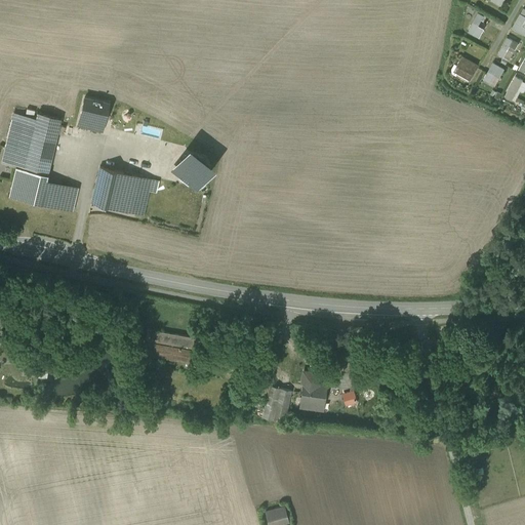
[(524,7),(513,27),(524,33),(524,7)]
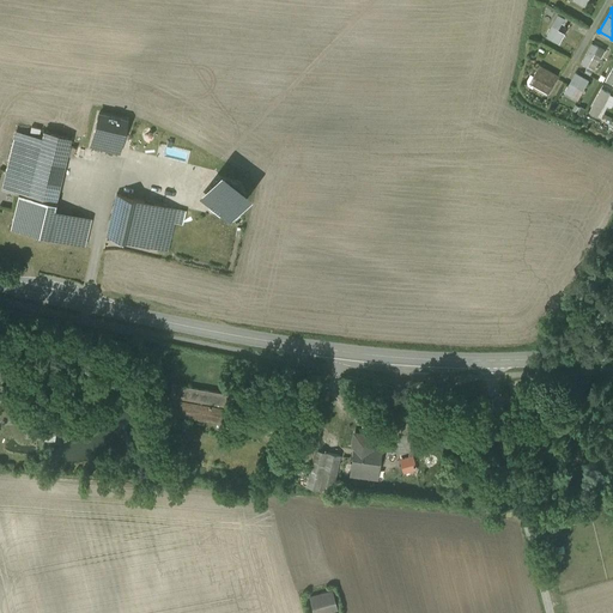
[(563,43),(568,32),(560,29),(566,17),(558,13),(548,37),(563,43)]
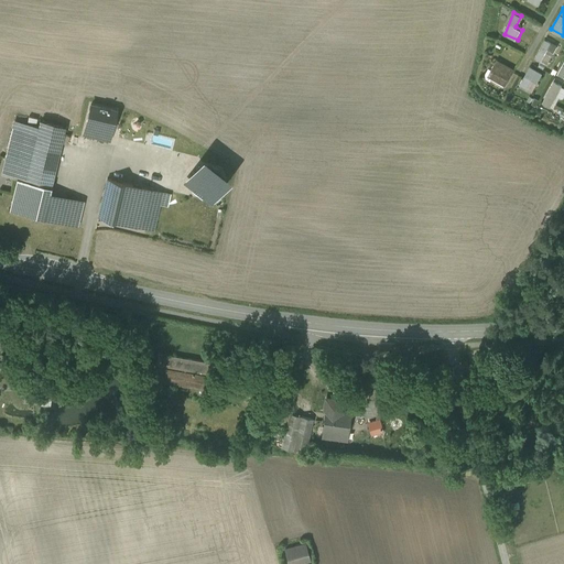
[(545,39),(537,57),(550,64),(559,45),(545,39)]
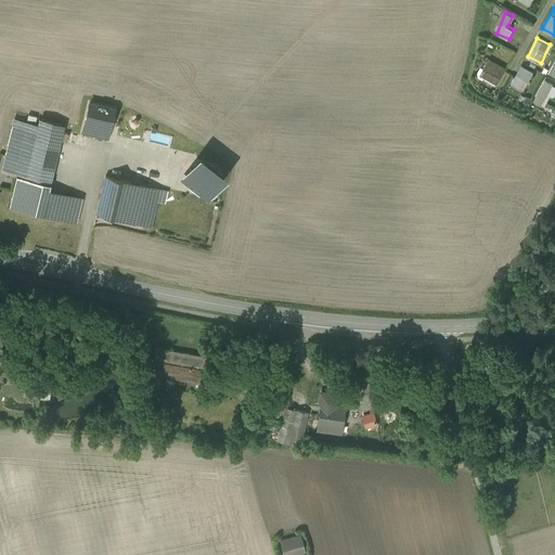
[(499,88),(508,66),(489,57),(479,79),(499,88)]
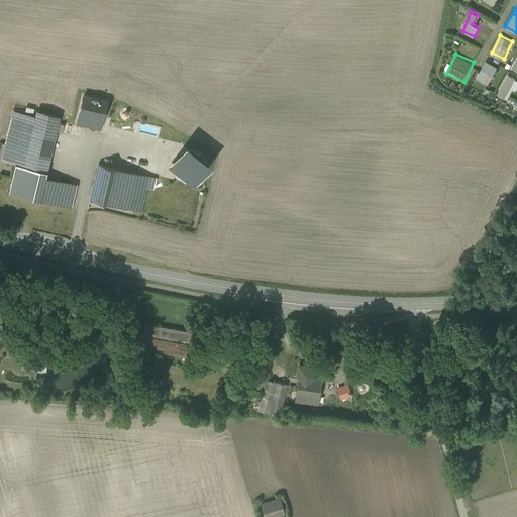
[(488,60),(477,77),(488,85),(499,67),(488,60)]
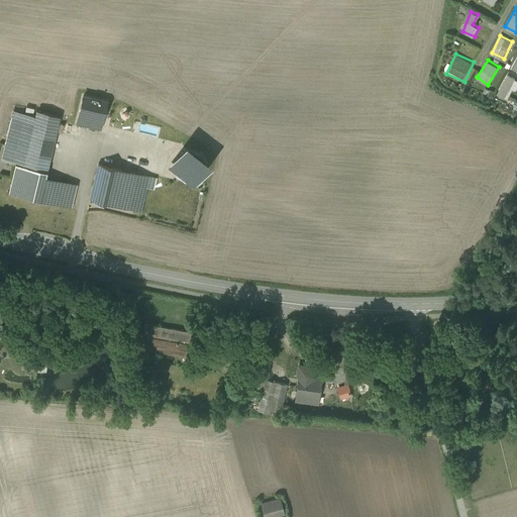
[(497,94),(509,101),(516,87),(516,78),(509,74),(497,94)]
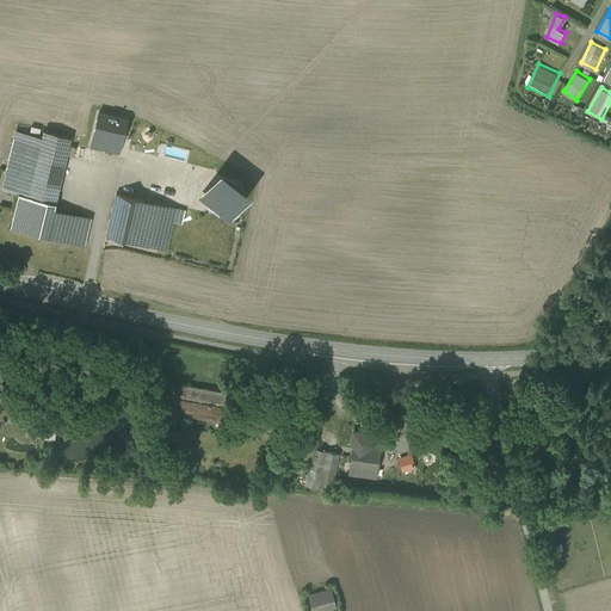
[(127,119),(98,112),(91,144),(118,152),(127,119)]
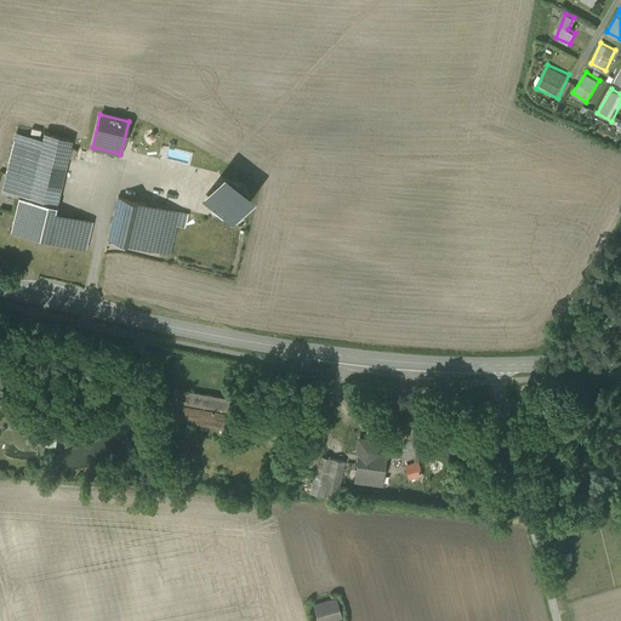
[(43,140),(15,132),(0,193),(18,197),(56,206),(73,138),(44,132),(43,140)]
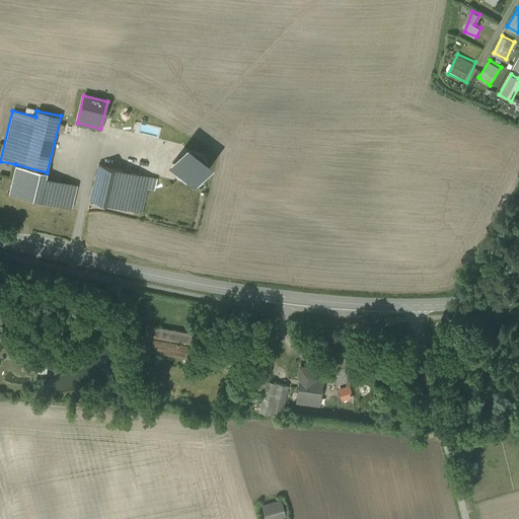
[(176,170),(179,175),(197,179),(202,176),(205,160),(203,155),(186,151),(180,154),(176,170)]
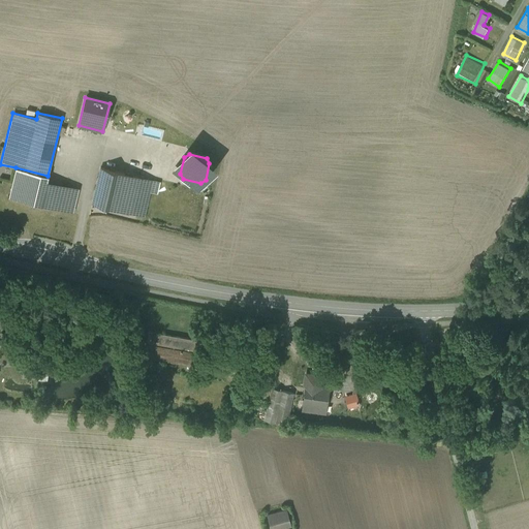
[(124,172),(100,166),(92,203),(107,207),(115,209),(124,172)]
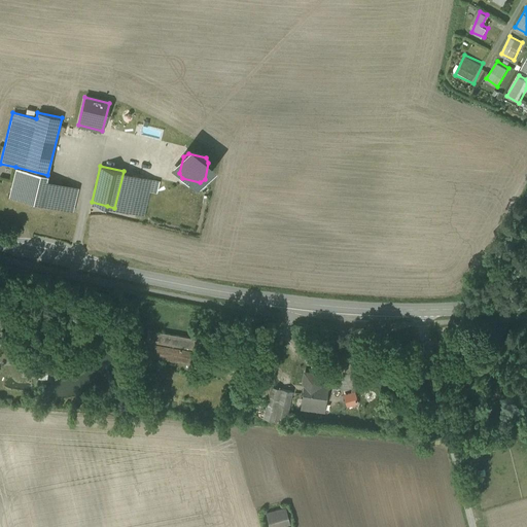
[(47,175),(15,167),(8,196),(57,207),(61,189),(70,191),(66,209),(73,211),(78,187),(46,179),(47,175)]
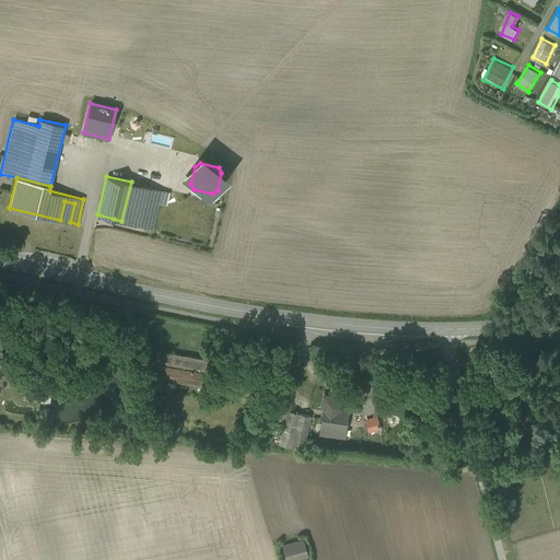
[(158,188),(131,182),(121,221),(148,226),(158,188)]
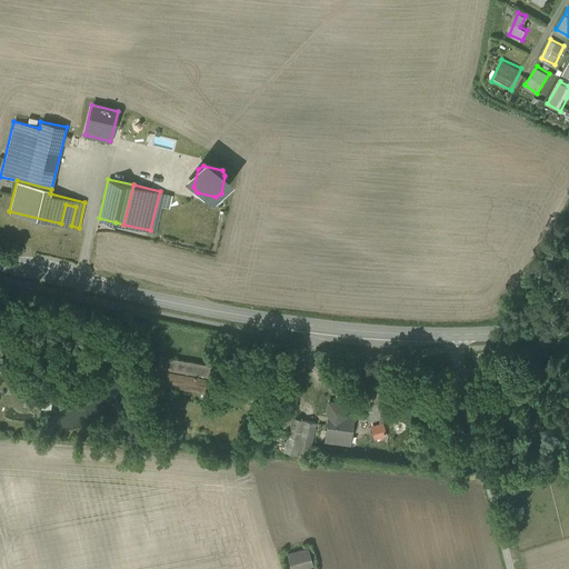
[(76,207),(66,205),(61,223),(71,226),(76,207)]
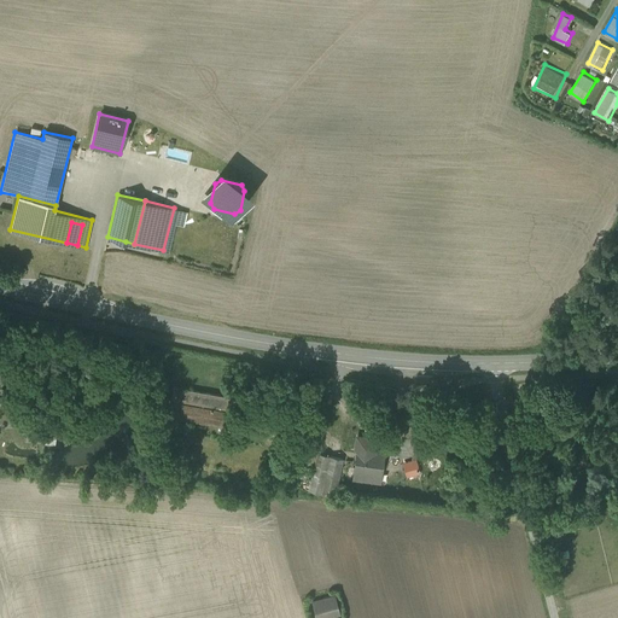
[(104,249),(116,252),(117,244),(124,246),(126,242),(108,237),(104,249)]
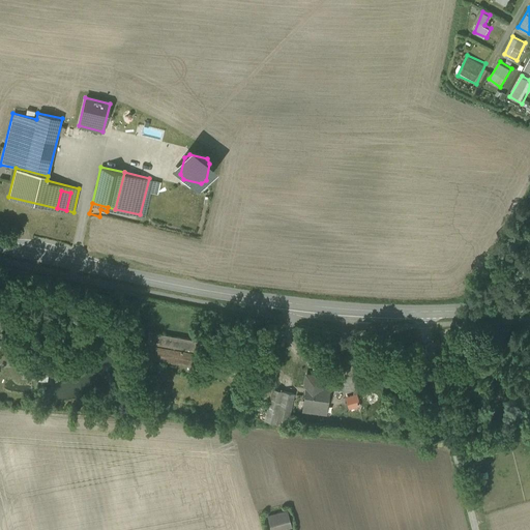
[(203,341),(148,331),(144,356),(190,364),(194,346),(201,348),(203,341)]
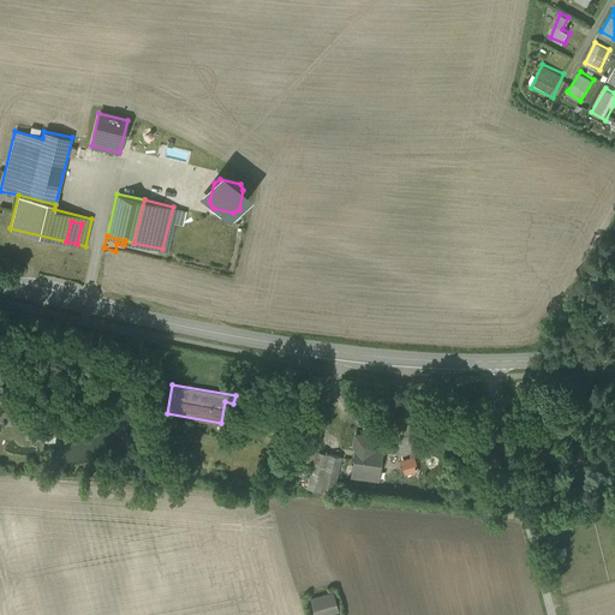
[(421,424),(400,422),(398,434),(399,434),(396,451),(412,453),(416,436),(418,436),(421,424)]
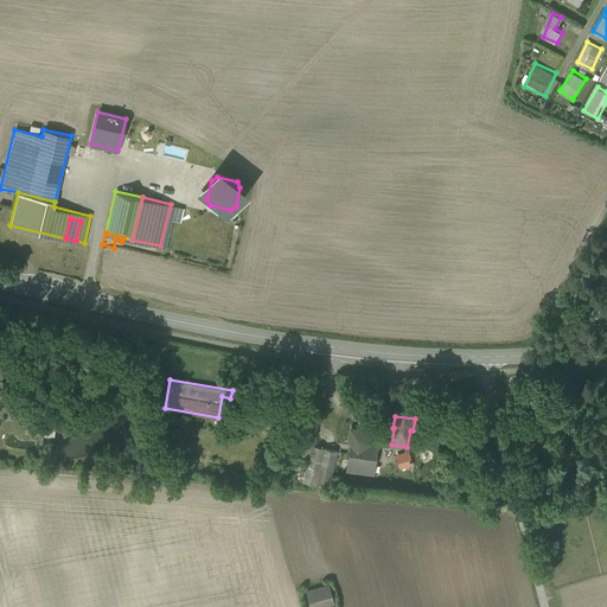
[(56,422),(29,421),(29,434),(55,435),(56,422)]
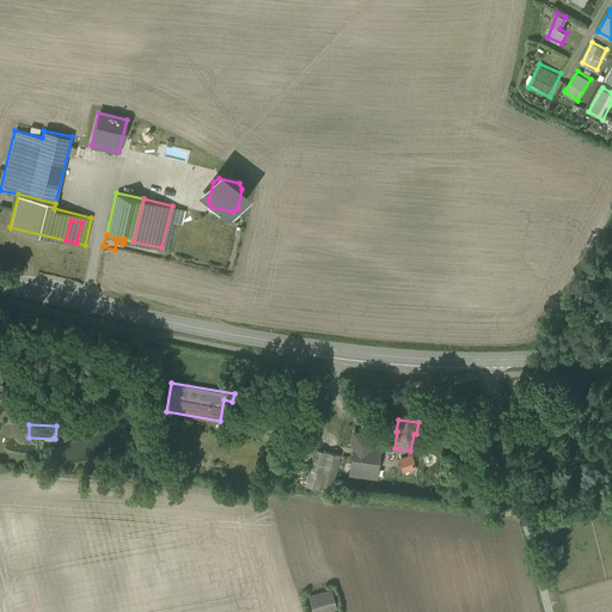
[(317,429),(306,427),(301,445),(307,446),(305,458),(312,460),(306,484),(317,488),(323,463),(326,451),(316,448),(319,433),(317,429)]
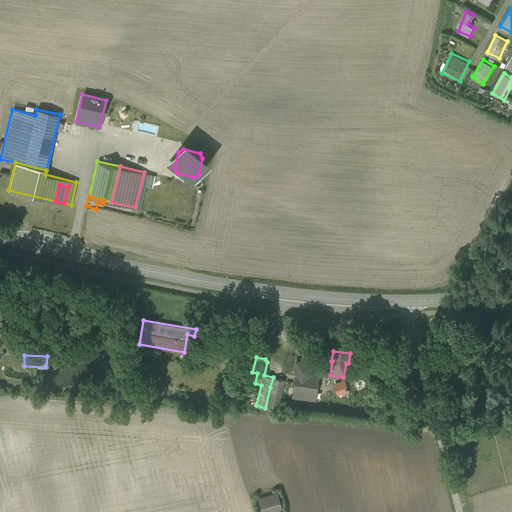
[(311,363),(296,361),(295,373),(296,374),(292,395),(309,397),(310,386),(316,387),(317,376),(309,375),(311,363)]
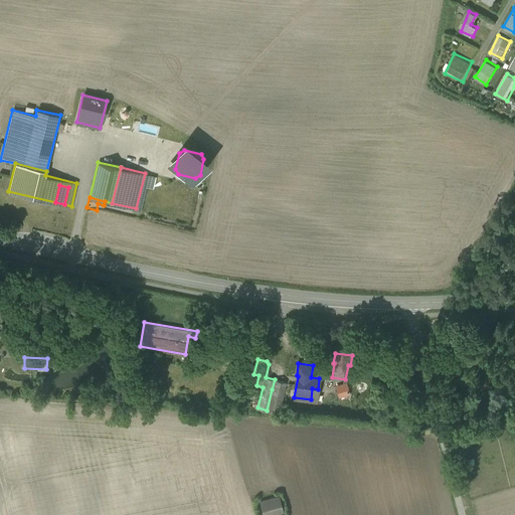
[(281,380),(275,379),(272,389),(278,390),(281,380)]
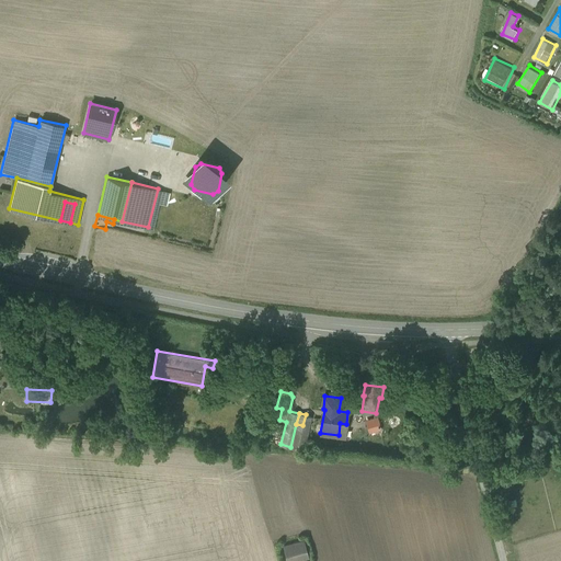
[(367,419),(370,433),(382,430),(379,415),(367,419)]
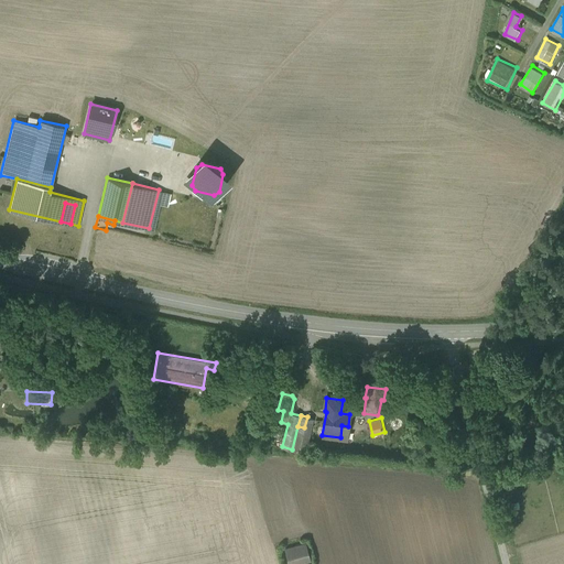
[(307,535),(286,540),(291,562),(313,556),(307,535)]
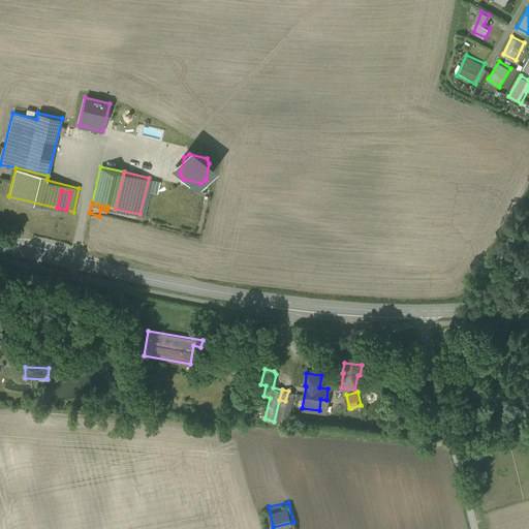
All buildings are outlined.
